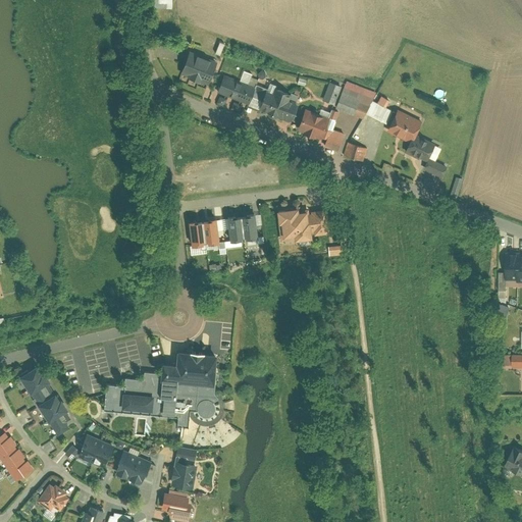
[(223,42),(219,53),(226,55),(230,44),(223,42)]
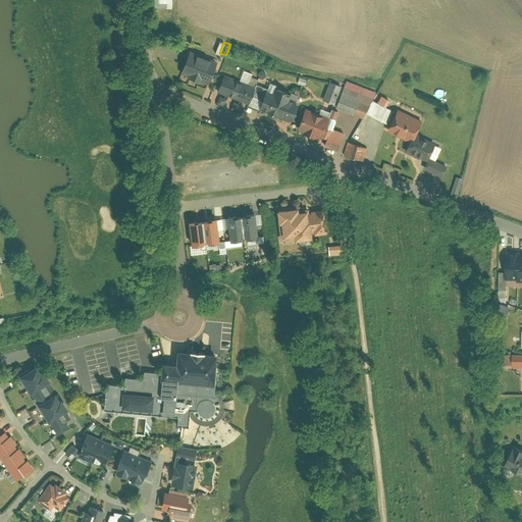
[(190,51),(181,72),(208,83),(216,61),(190,51)]
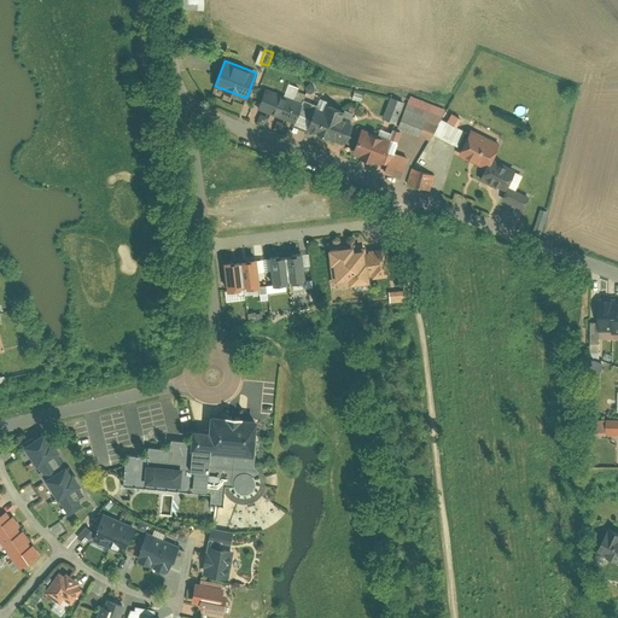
[(301,101),(268,88),(260,109),(293,122),(301,101)]
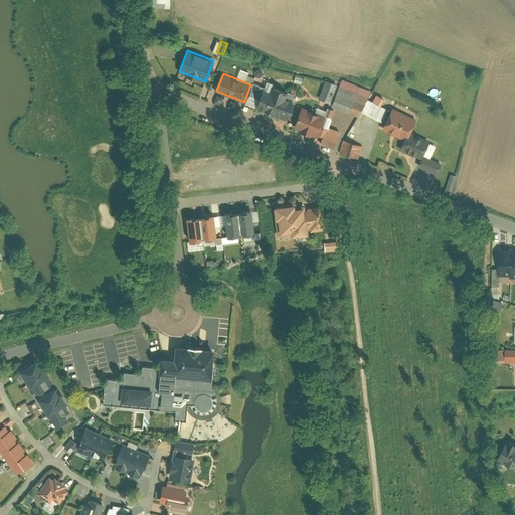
[(376,93),(342,79),(333,106),(361,117),(363,113),(382,120),(387,108),(382,106),(392,86),(382,80),(376,93)]
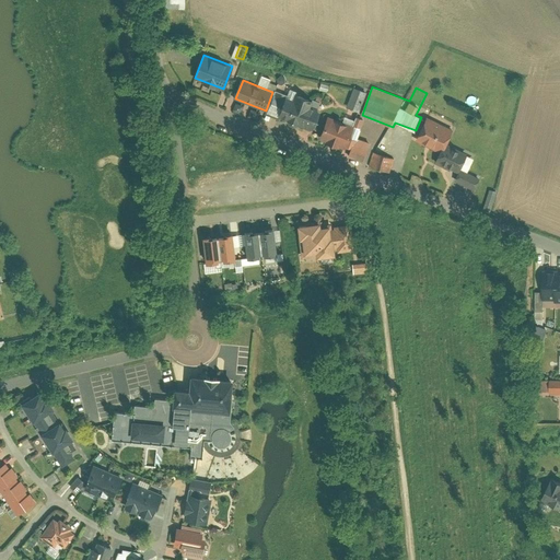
[(365,92),(353,88),(347,106),(359,112),(365,92)]
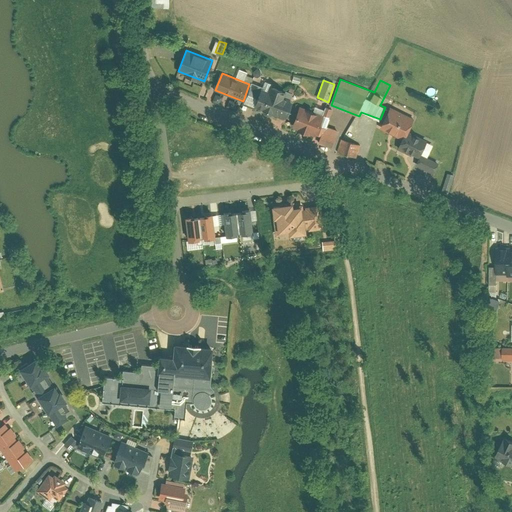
[(249,84),(243,101),(286,117),(294,96),(268,86),(267,90),(249,84)]
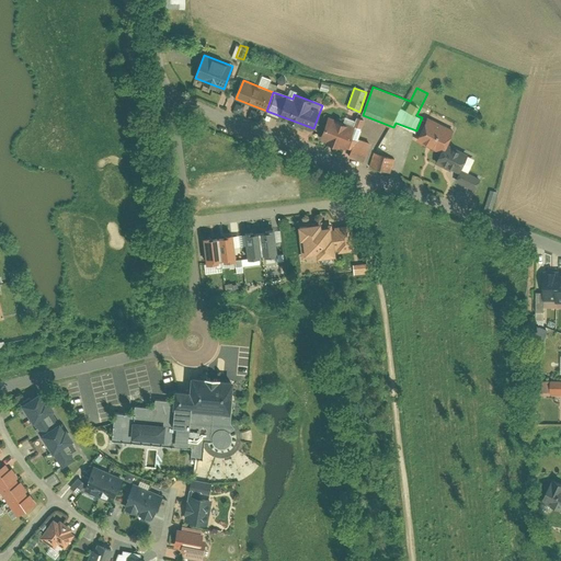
[(353,126),(328,116),(319,138),(345,148),(350,135),(353,126)]
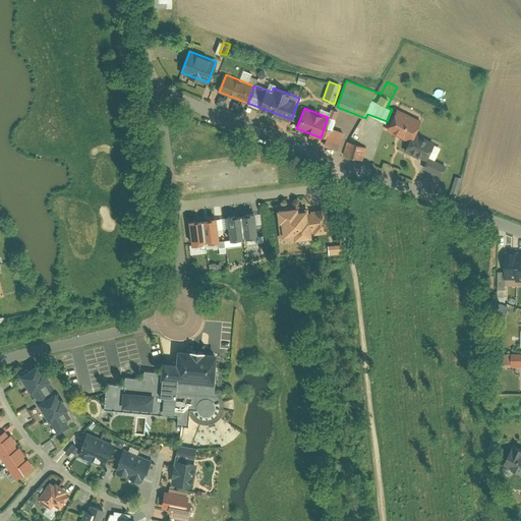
[(339,111),(331,108),(329,116),(336,119),(339,111)]
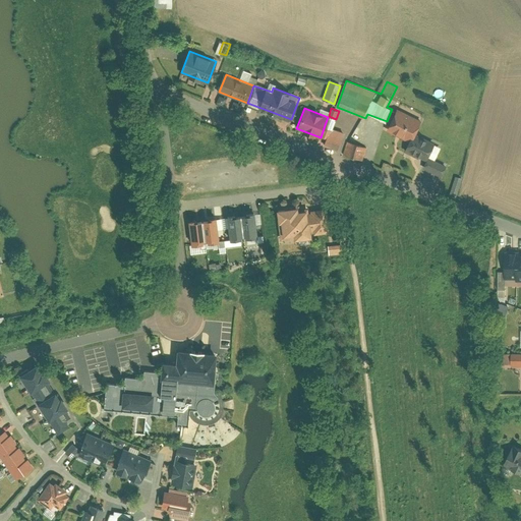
[(419,119),(395,108),(386,129),(410,140),(413,132),(419,119)]
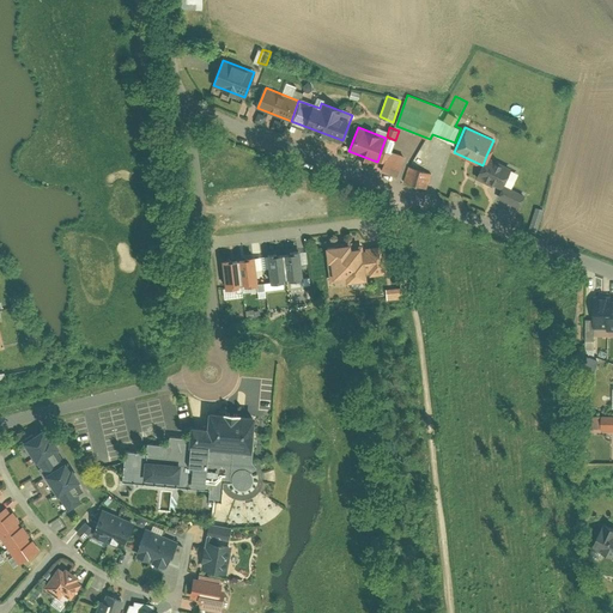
[(374,171),(394,180),(404,156),(382,147),(377,162),(374,171)]
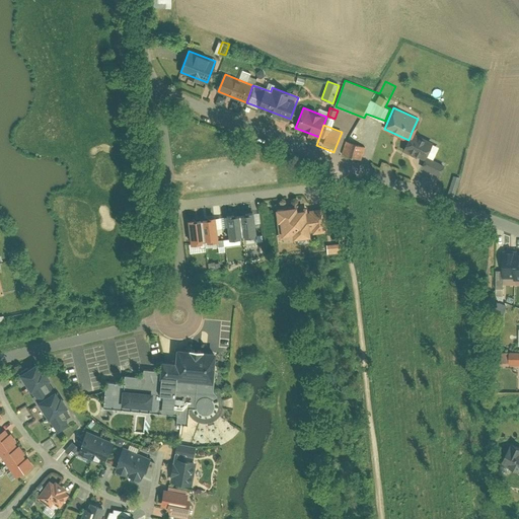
[(404,149),(424,158),(425,155),(432,141),(412,132),(409,140),(404,149)]
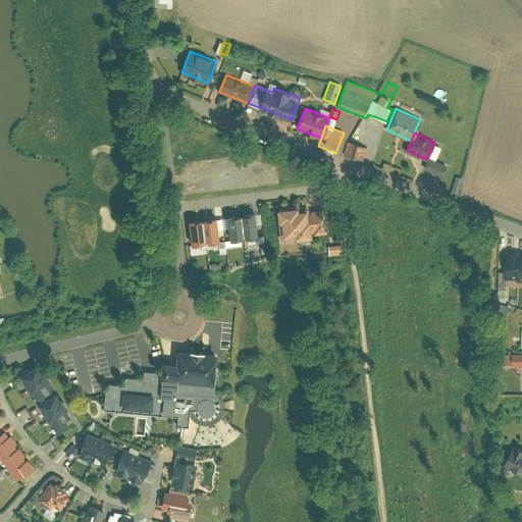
[(367,149),(350,143),(346,154),(363,161),(367,149)]
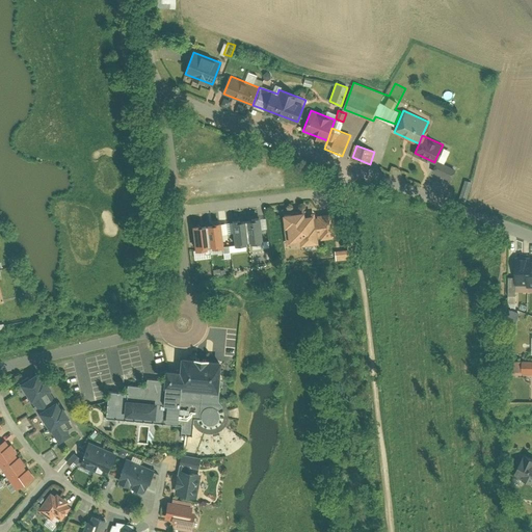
[(430,170),(451,180),(456,168),(435,159),(434,162),(430,170)]
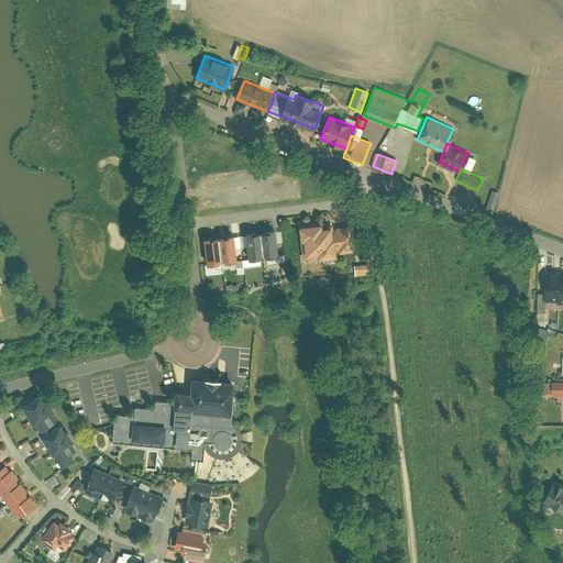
[(320,224),(298,227),(301,257),(317,256),(317,260),(333,258),(332,253),(330,229),(330,225),(320,227),(320,224)]
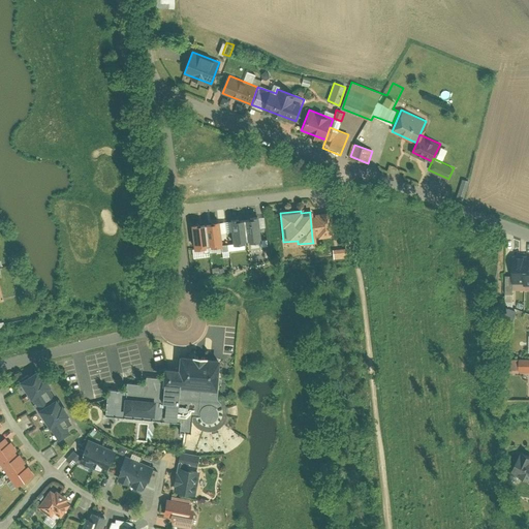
[(310,215),(312,238),(336,235),(333,213),(310,215)]
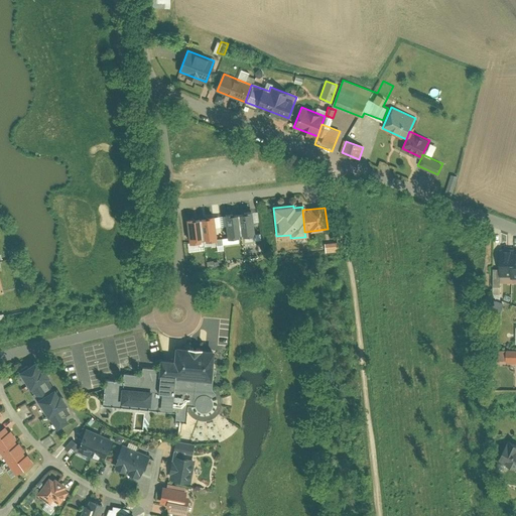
[(249,211),(237,213),(240,236),(253,235),(249,211)]
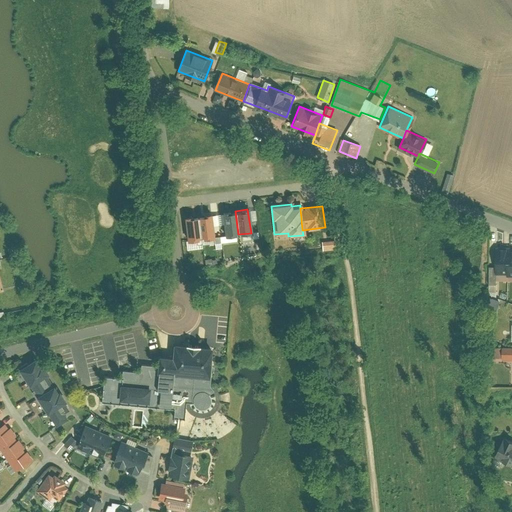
[(235,211),(222,212),(225,236),(238,234),(235,211)]
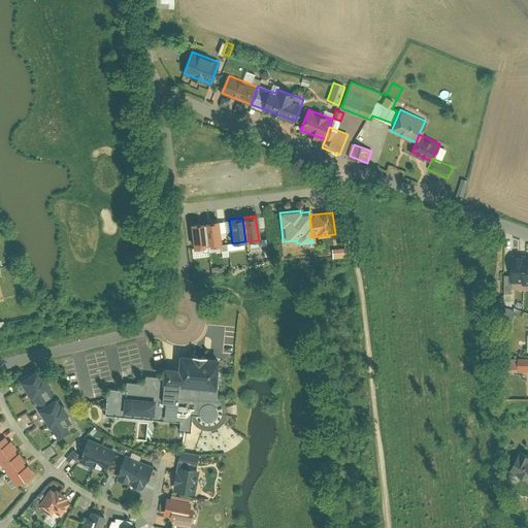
[(218,221),(204,223),(207,246),(221,245),(218,221)]
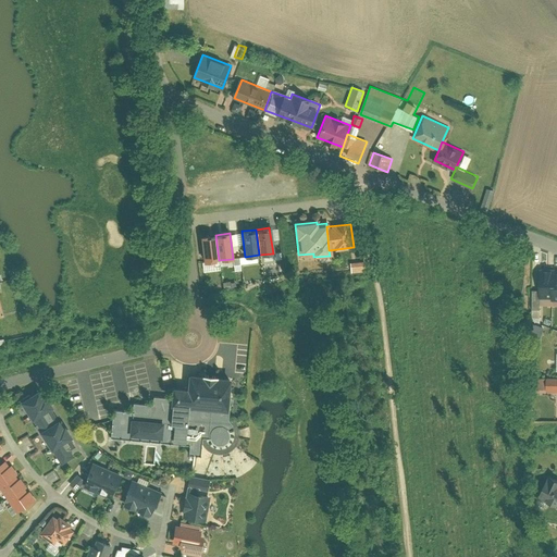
[(215,235),(201,236),(205,262),(219,260),(215,235)]
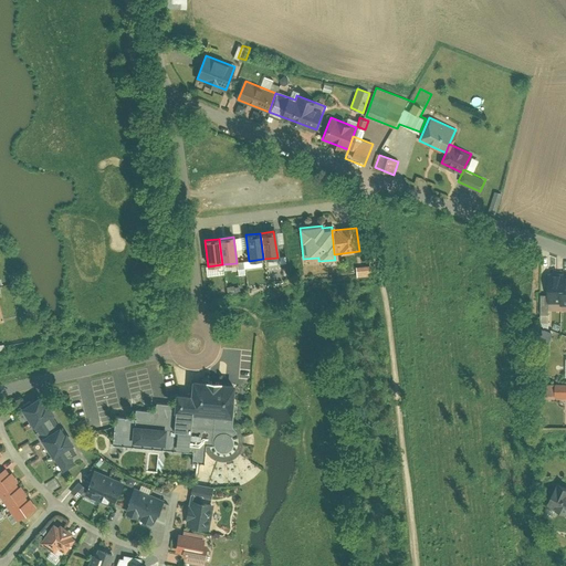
[(368,266),(356,268),(357,278),(369,276),(368,266)]
